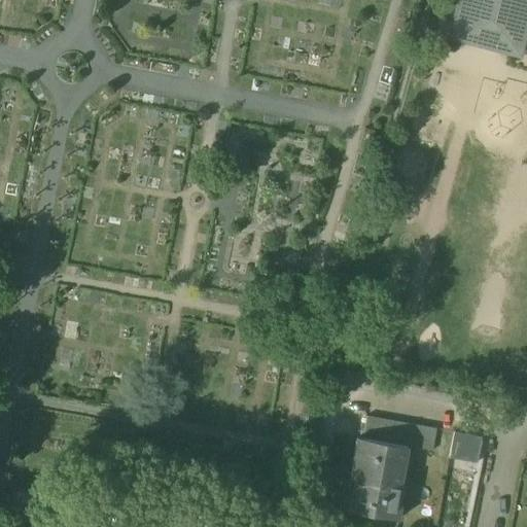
[(526,0),(461,0),(453,34),(517,50),(517,48),(526,8),(526,0)]
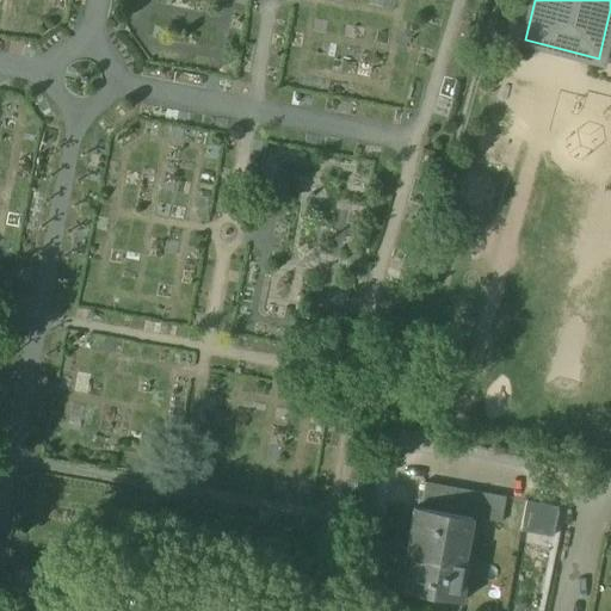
[(610,10),(599,56),(606,57),(610,59),(610,10)]
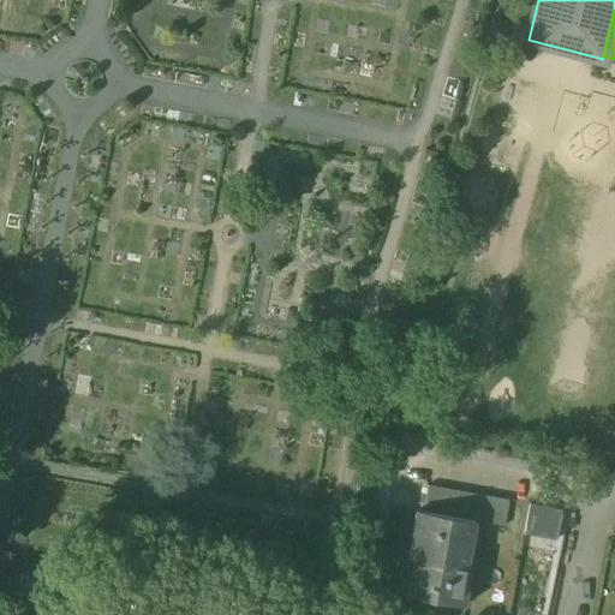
[(511,502),(430,485),(424,512),(475,523),(505,529),(511,502)]
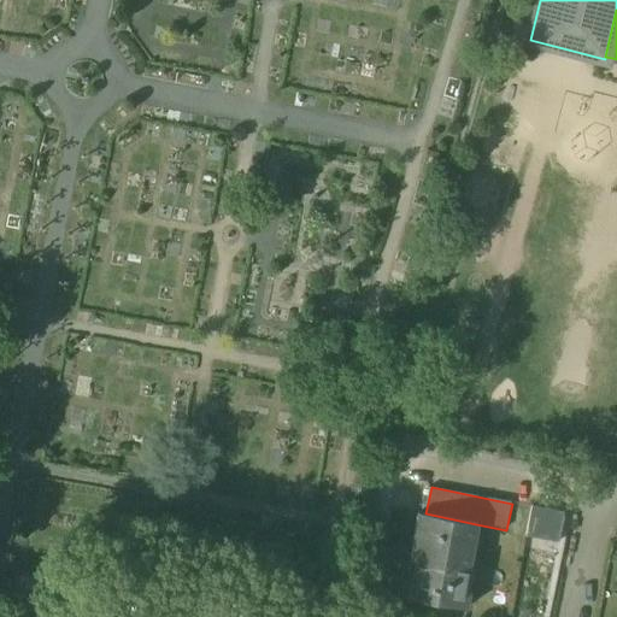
[(564,513),(532,507),(526,538),(558,544),(564,513)]
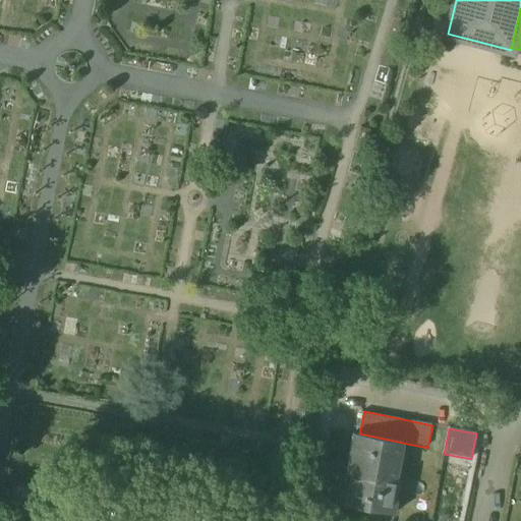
[(359,433),(354,432),(339,505),(393,516),(400,479),(394,478),(402,443),(359,433)]
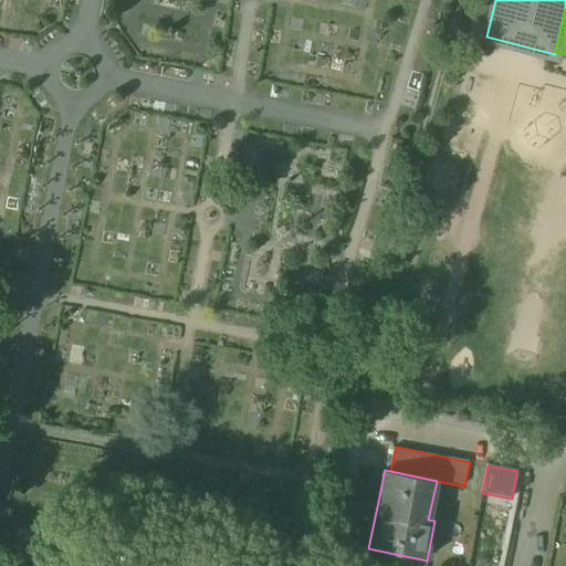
[(149,543),(133,542),(132,557),(147,559),(149,543)]
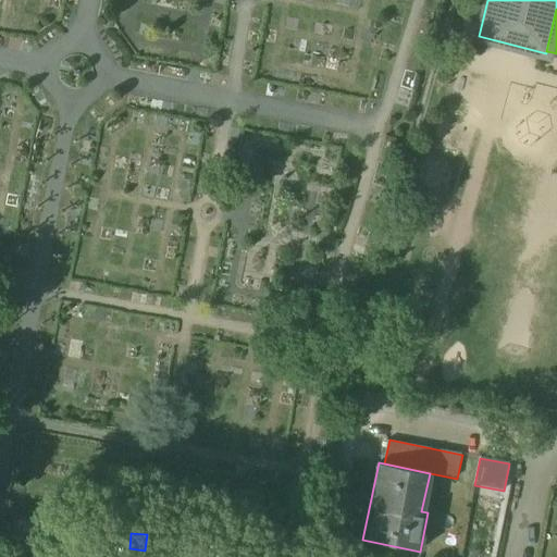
[(192,541),(174,539),(173,554),(189,556),(192,541)]
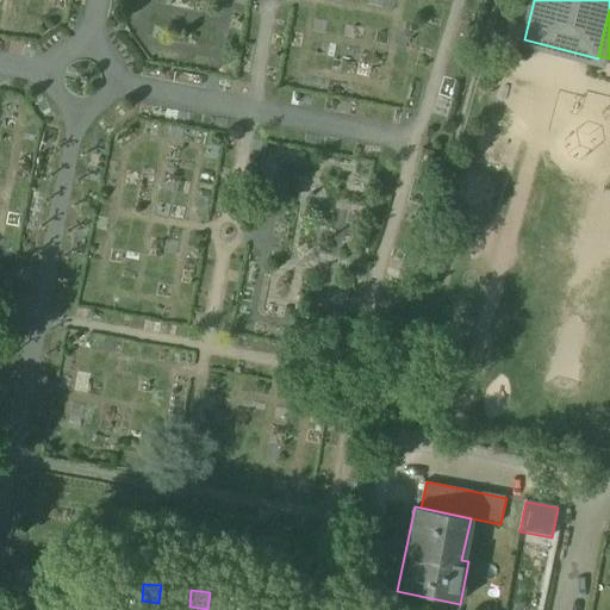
[(262,609),(263,599),(246,597),(243,609),(262,609)]
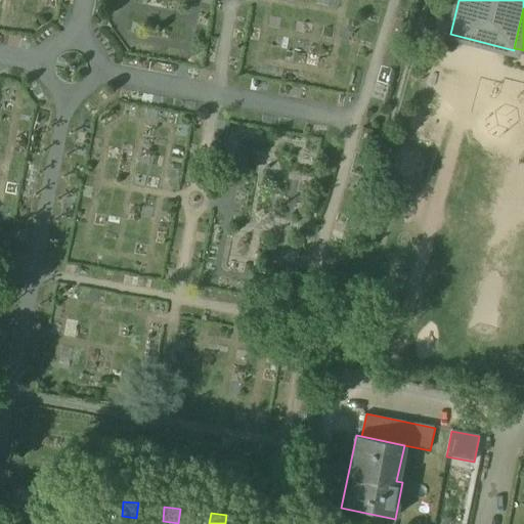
[(242,523),(244,517),(226,515),(225,523),(242,523)]
